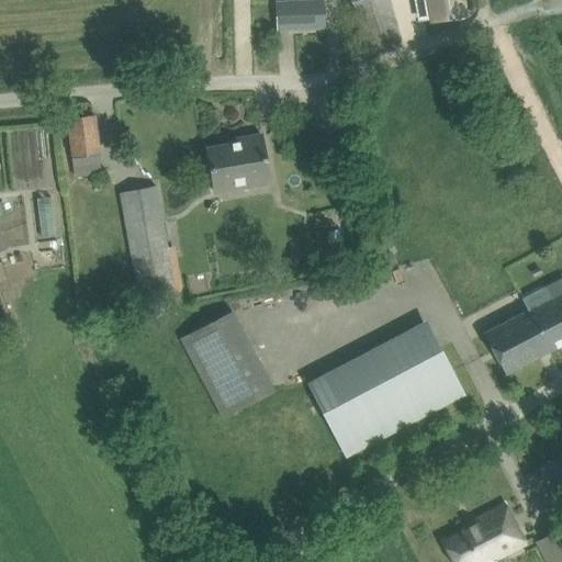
[(323,0),(276,2),(277,30),(324,27),(323,0)]
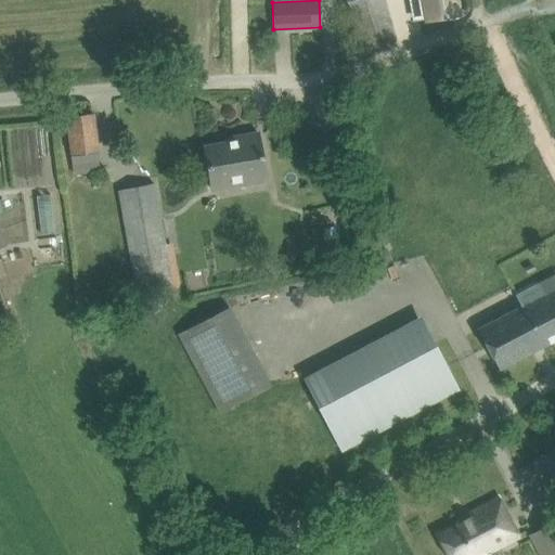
[(396,40),(389,18),(384,0),(347,0),(361,50),(396,40)]
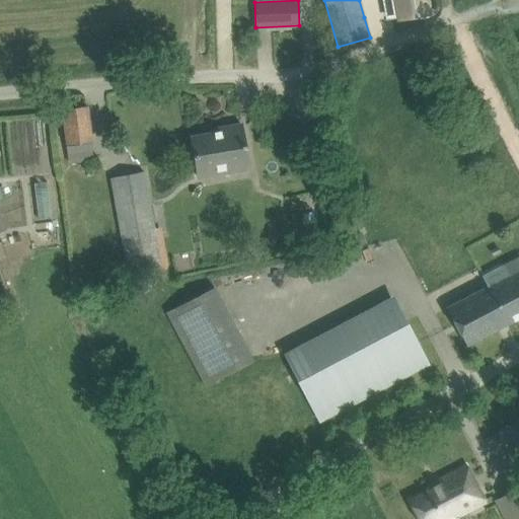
[(380,0),(382,4),(395,2),(398,20),(431,14),(428,0),(380,0)]
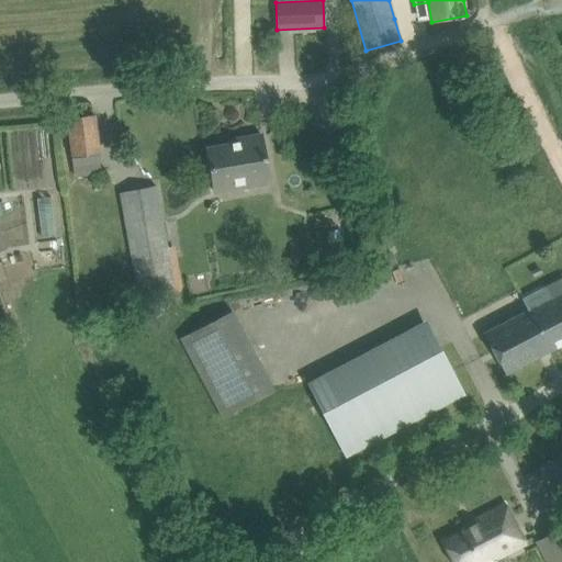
[(68,119),(75,177),(101,173),(94,115),(68,119)]
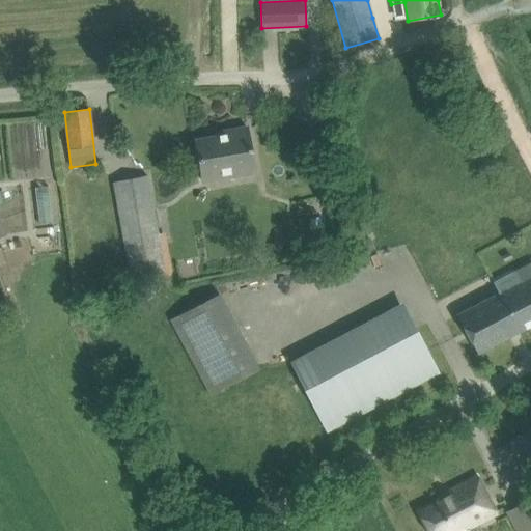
[(229,135),(217,137),(195,141),(202,182),(203,182),(203,177),(235,172),(236,176),(255,173),(247,128),(229,131),(229,135)]
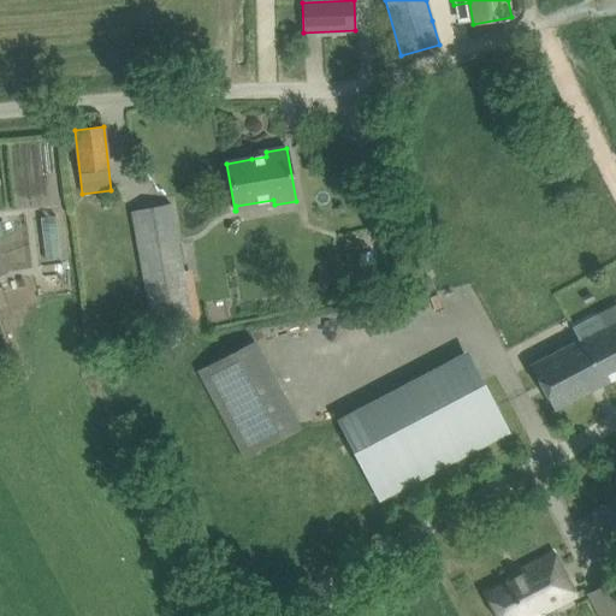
[(191,324),(181,268),(170,203),(132,212),(154,330),(191,324)]
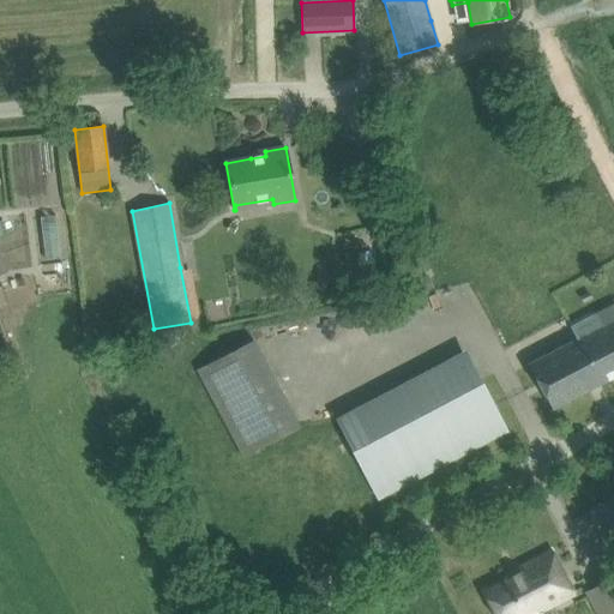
[(552,409),(613,375),(613,306),(596,315),(602,327),(529,366),(552,409)]
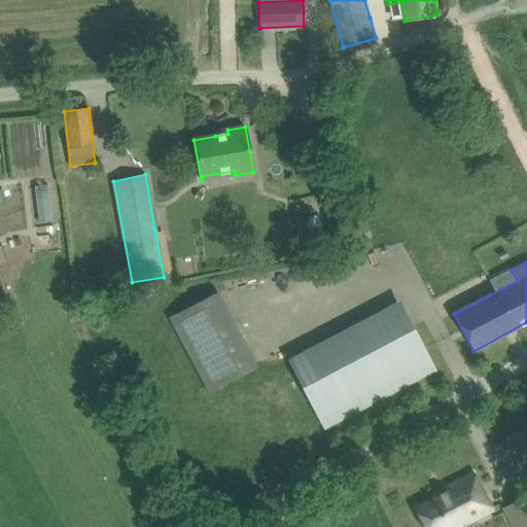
[(526,428),(514,436),(526,460),(526,428)]
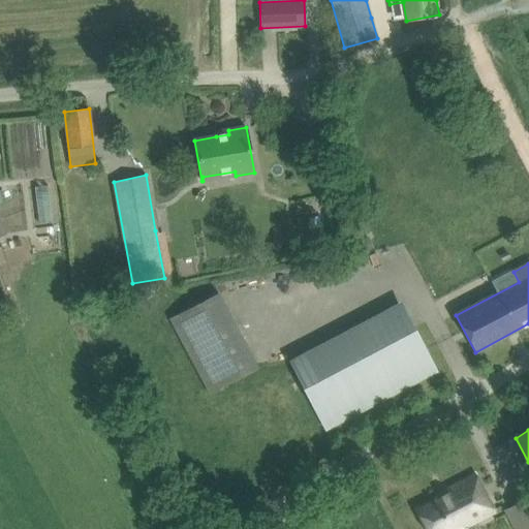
[(474,475),(448,489),(450,493),(417,509),(428,528),(452,528),(466,522),(468,525),(476,521),(494,511),(487,498),(479,502),(474,493),(481,489),(474,475)]
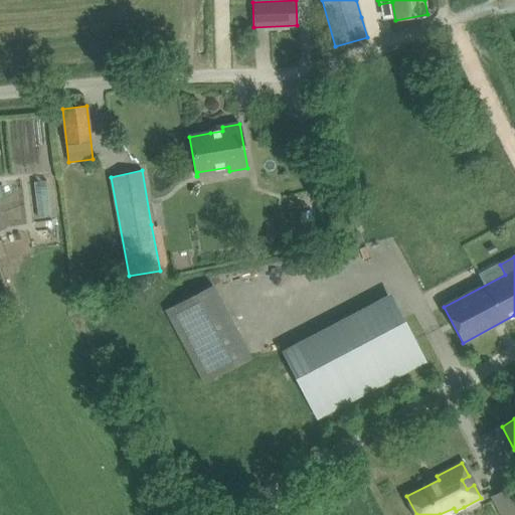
[(514,514),(514,485),(493,496),(502,514),(514,514)]
